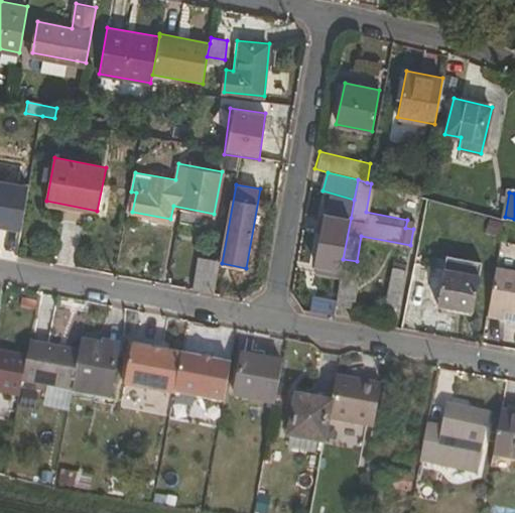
[(325,213),(315,265),(341,269),(341,268),(343,259),(351,218),(325,213)]
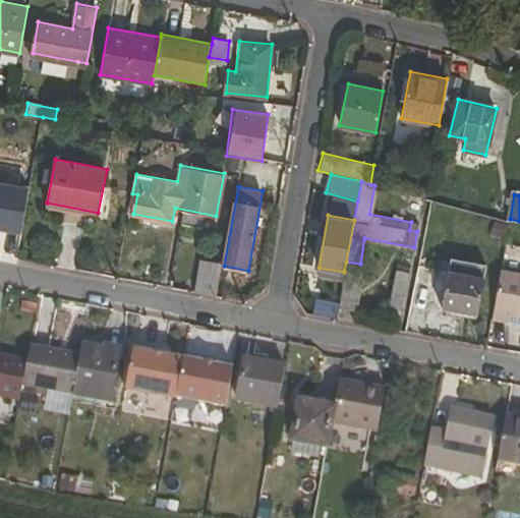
[(217,296),(223,263),(200,259),(194,291),(217,296)]
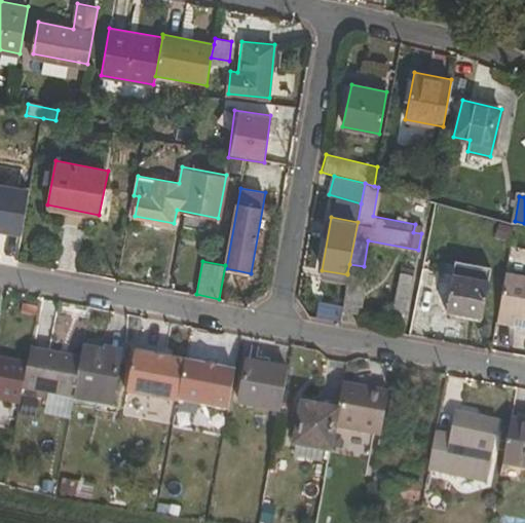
[(404,312),(413,269),(401,266),(391,310),(404,312)]
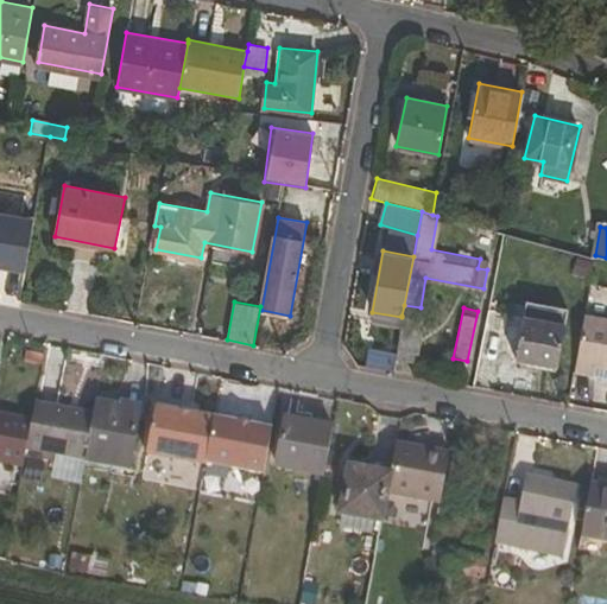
[(574,369),(594,374),(596,364),(606,366),(606,318),(585,315),(574,369)]
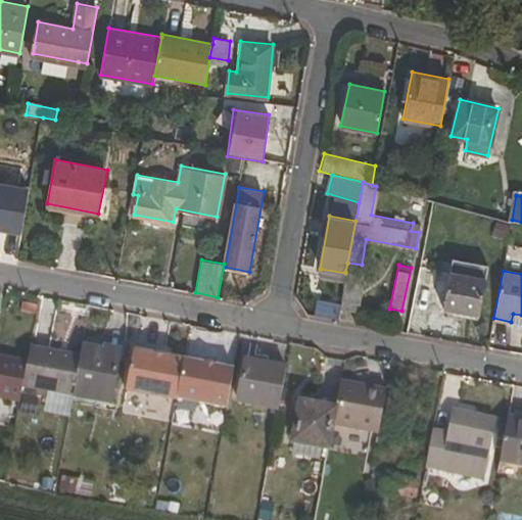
[(345,273),(339,309),(359,313),(366,276),(345,272),(345,273)]
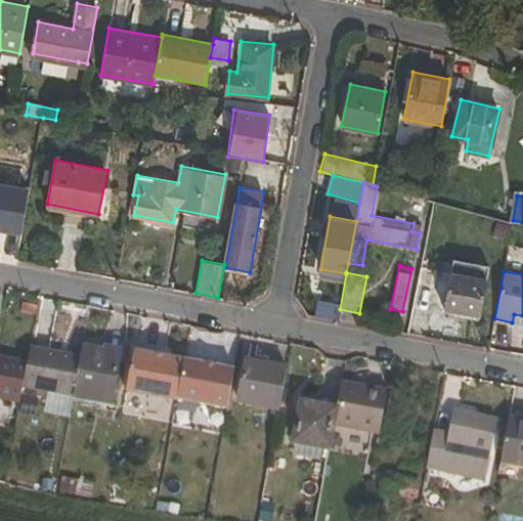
[(442,307),(479,315),(486,279),(450,272),(442,307)]
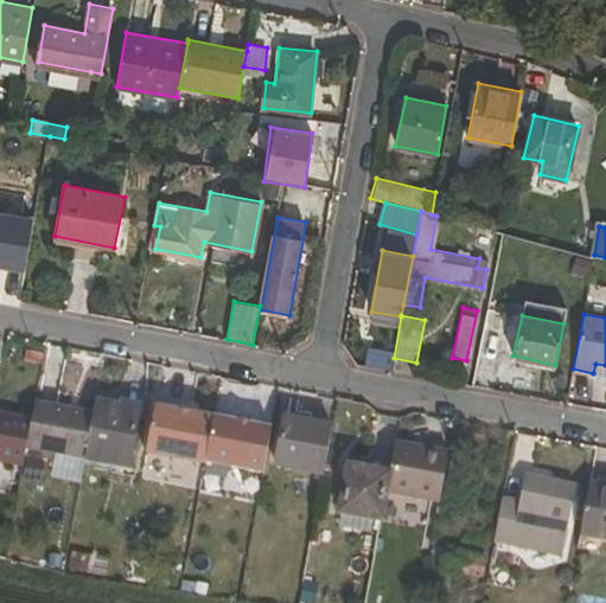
[(128,467),(140,402),(117,397),(116,402),(95,398),(93,410),(83,459),(128,467)]
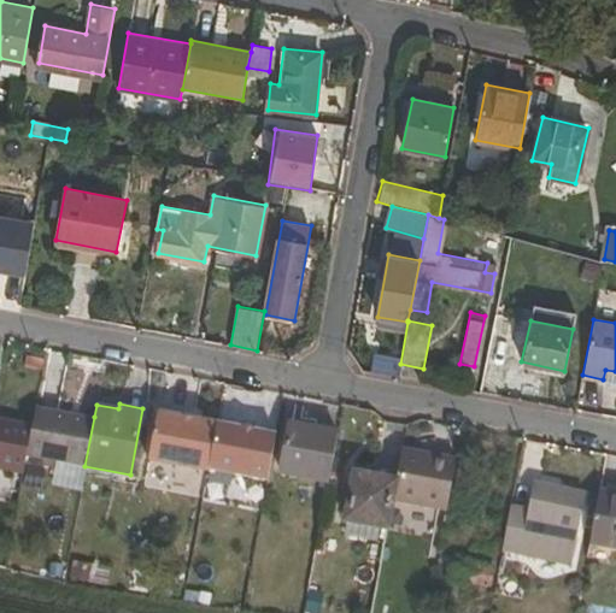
[(84,466),(94,417),(35,406),(33,424),(27,454),(84,466)]
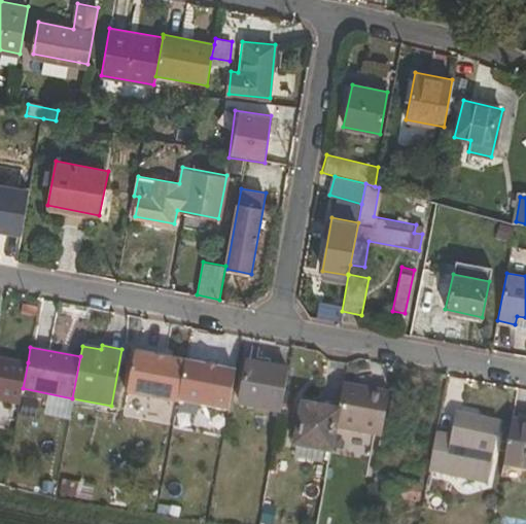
[(134,352),(127,392),(177,402),(177,399),(184,360),(134,352)]
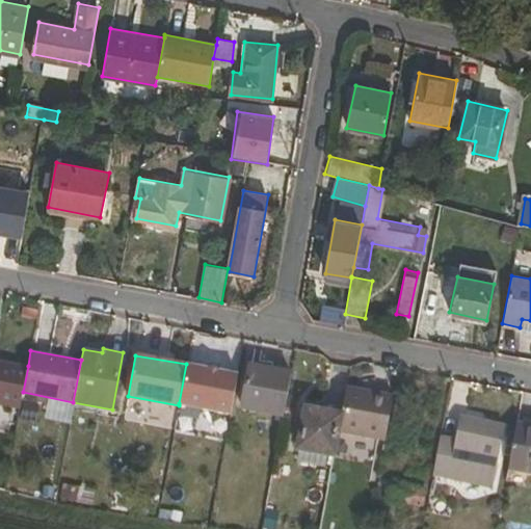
[(23,392),(28,366),(0,361),(0,403),(20,407),(23,392)]
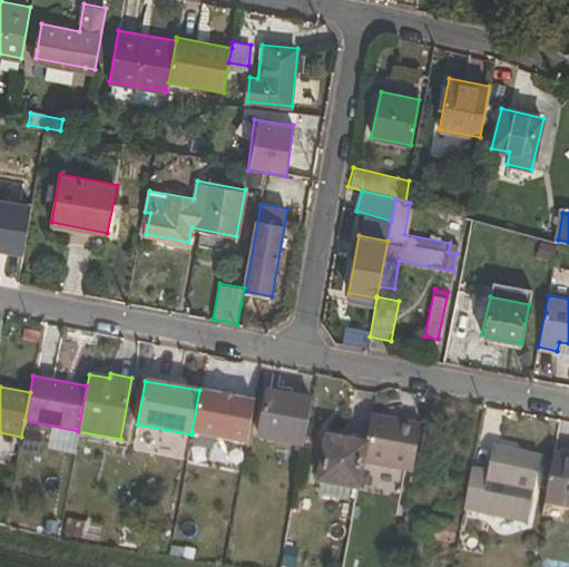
[(254,400),(199,390),(192,432),(247,442),(254,400)]
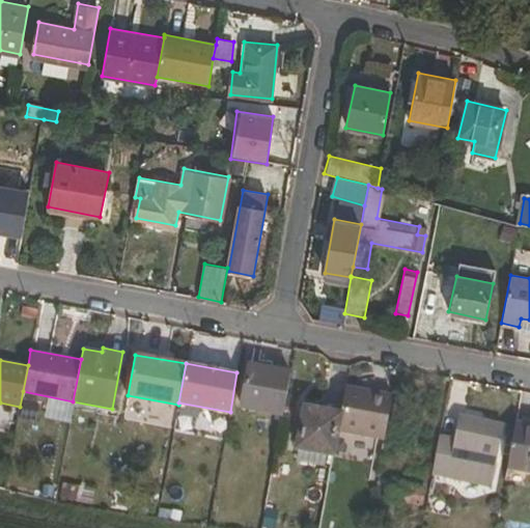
[(282,416),(290,370),(248,363),(240,408),(282,416)]
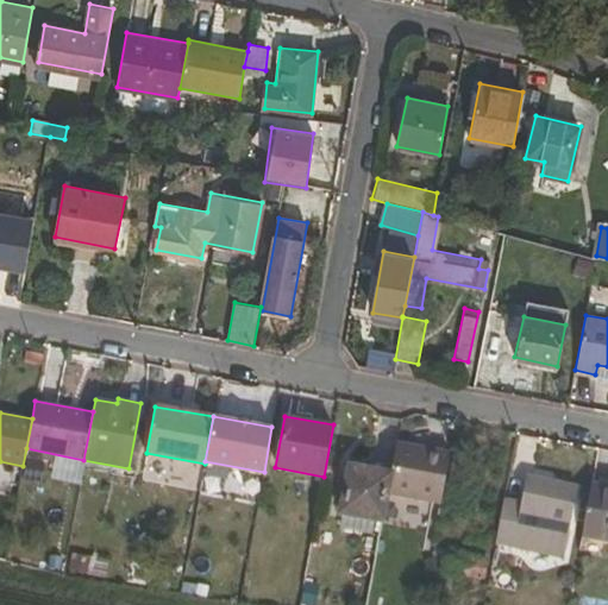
[(437,503),(447,451),(396,440),(390,473),(386,493),(437,503)]
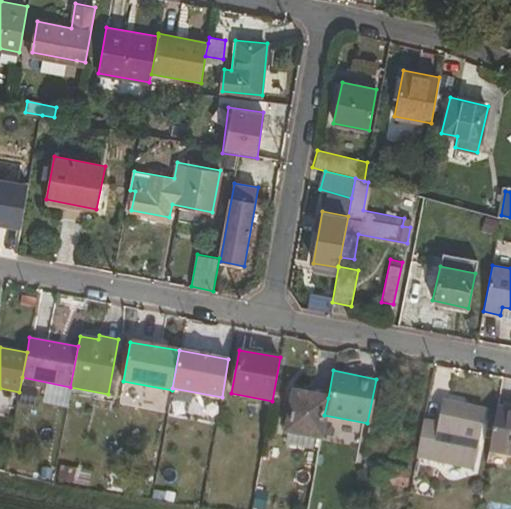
[(292,391),(285,432),(320,439),(324,415),(328,398),(292,391)]
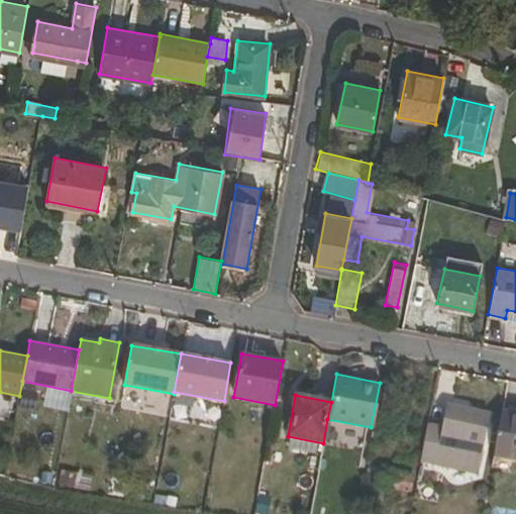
[(488,408),(444,401),(438,432),(423,430),(419,455),(477,465),(488,408)]
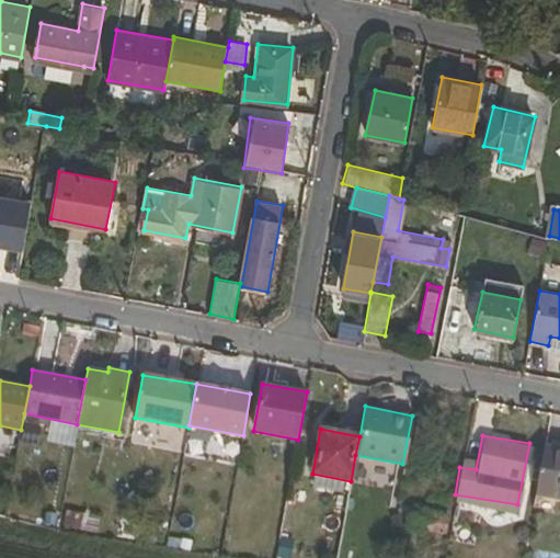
[(559,446),(544,444),(535,493),(559,498),(559,446)]
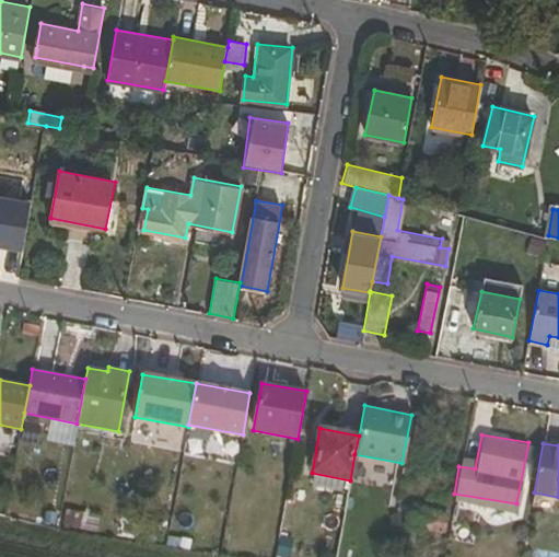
[(65,507),(60,523),(85,531),(90,514),(65,507)]
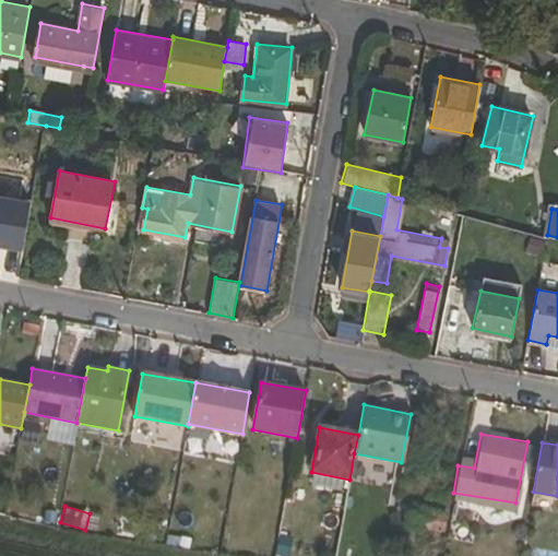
[(444,513),(413,507),(410,524),(441,531),(444,513)]
